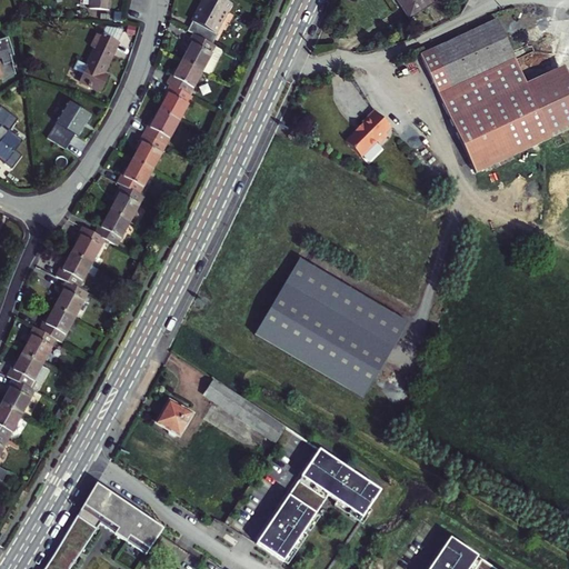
[(227,0),(203,0),(187,31),(193,35),(209,42),(213,46),(219,35),(216,32),(232,2),(227,0)]
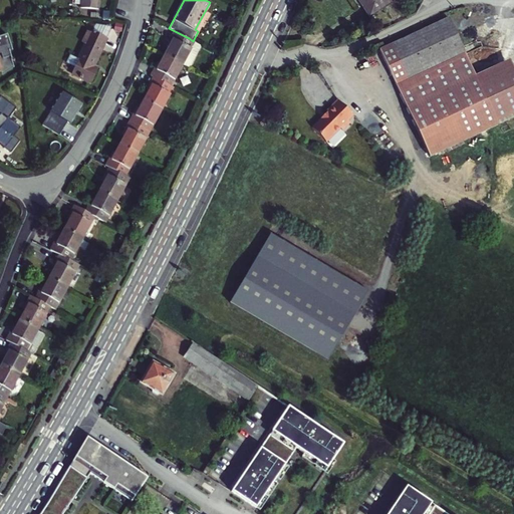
[(358,0),(368,13),(379,6),(381,9),(394,1),(393,0),(358,0)]
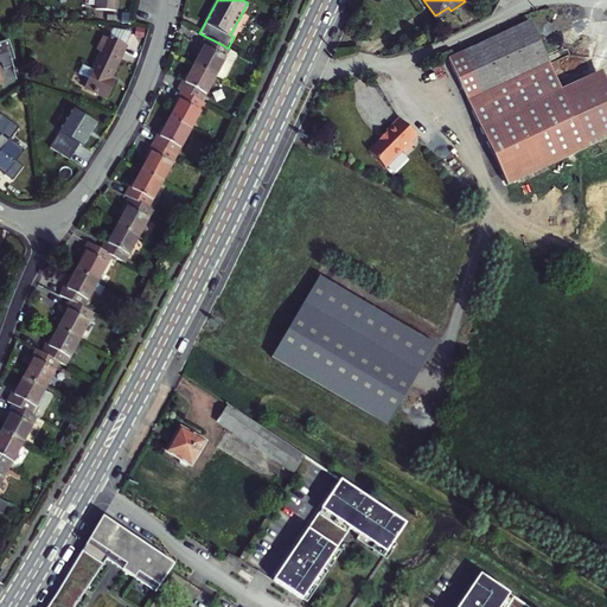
[(448,7),(435,16),(438,20),(451,11),(448,7)]
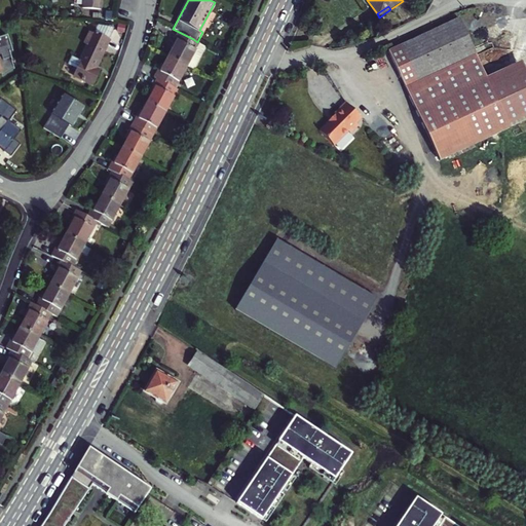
[(459,19),(389,52),(440,160),(510,127),(493,91),(459,19)]
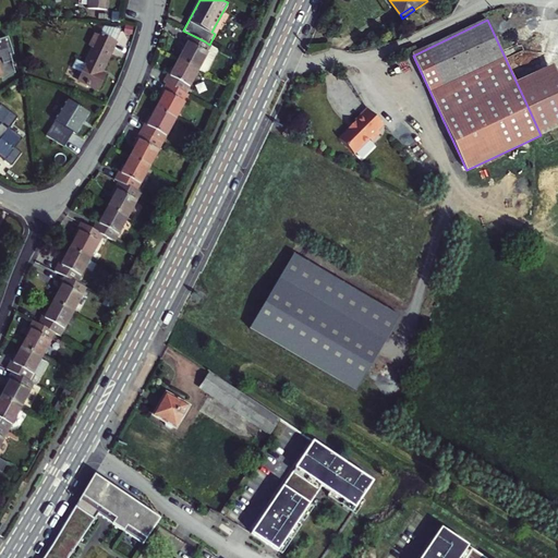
[(77,79),(99,88),(106,74),(101,72),(116,40),(99,33),(99,34),(96,33),(91,46),(93,47),(77,79)]
